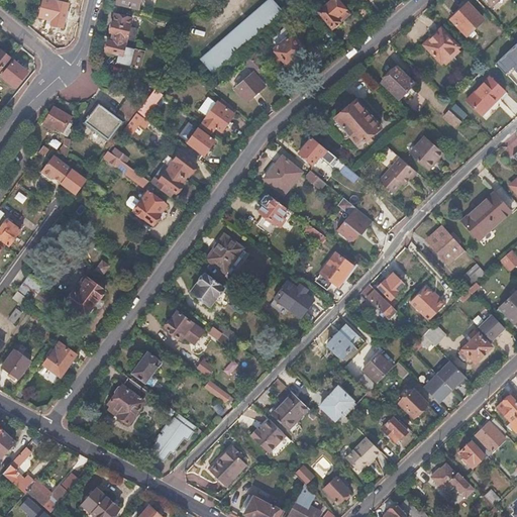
[(69,4),(53,0),(43,0),(39,17),(53,20),(52,24),(64,27),(69,4)]
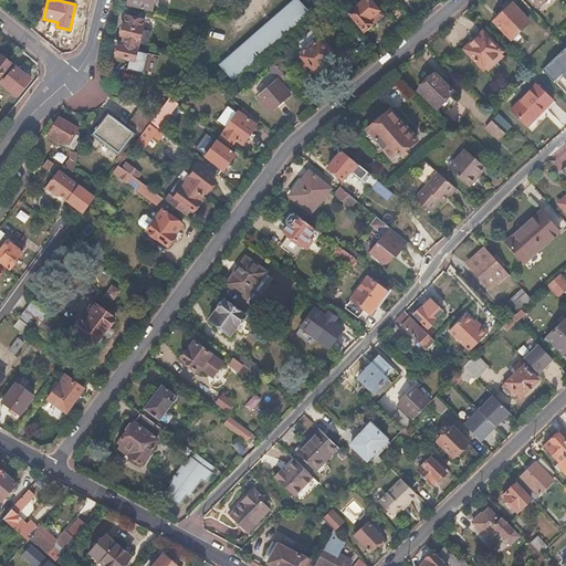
[(154,0),(128,0),(128,3),(152,10),(154,0)]
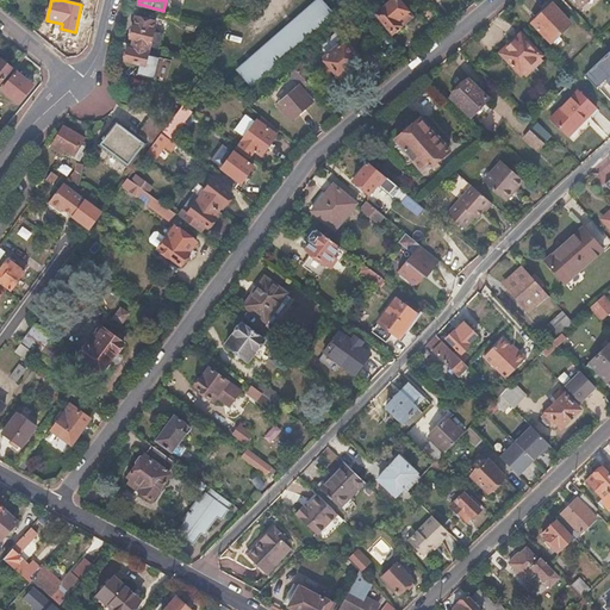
[(335,13),(322,0),(317,0),(236,72),(250,87),(335,13)]
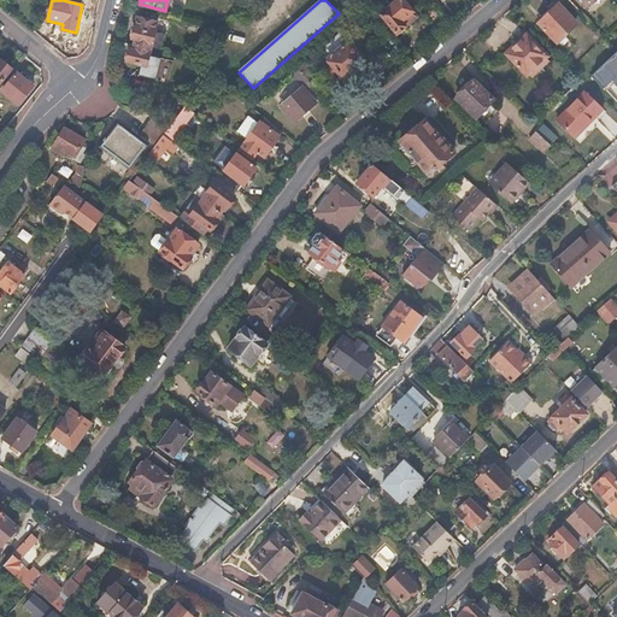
[(415,12),(401,0),(394,0),(380,15),(397,34),(399,33),(400,34),(405,29),(404,28),(406,25),(404,22),(415,12)]
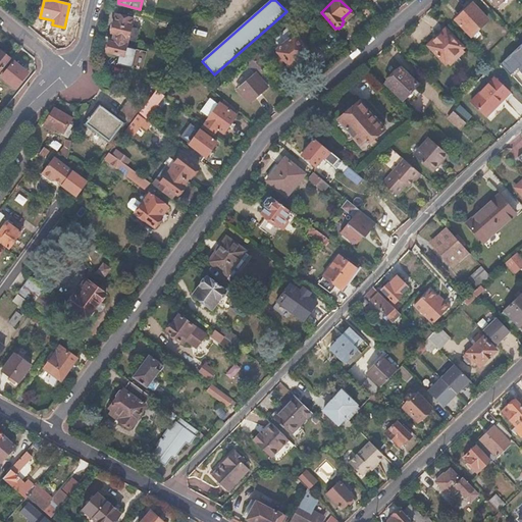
[(486,19),(473,4),(457,18),(470,33),(486,19)]
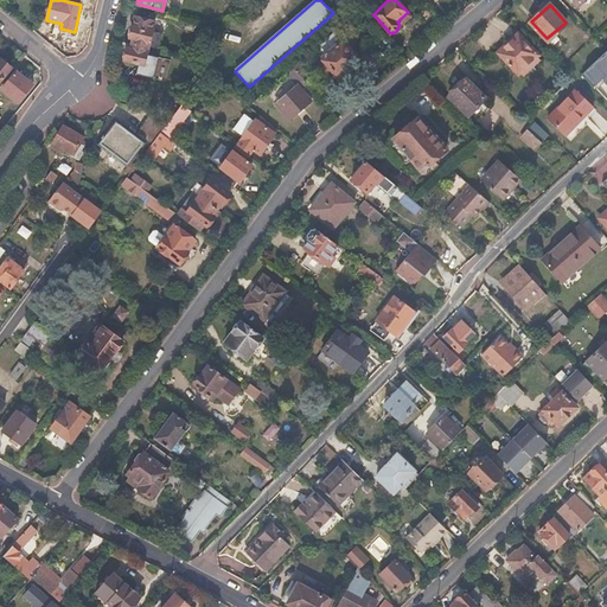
[(155,19),(135,14),(128,40),(133,42),(132,46),(147,50),(157,51),(161,34),(152,33),(155,19)]
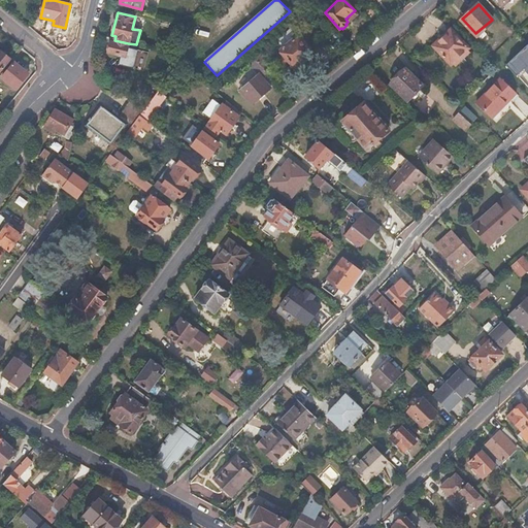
[(297,30),(293,26),(281,36),(285,41),(297,30)]
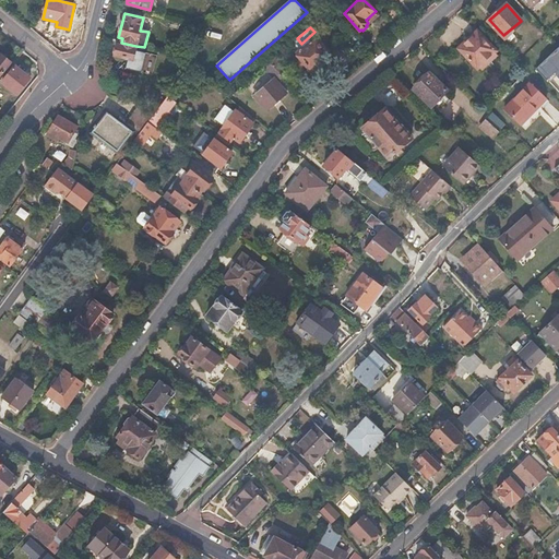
[(477,31),(459,48),(476,68),(495,50),(477,31)]
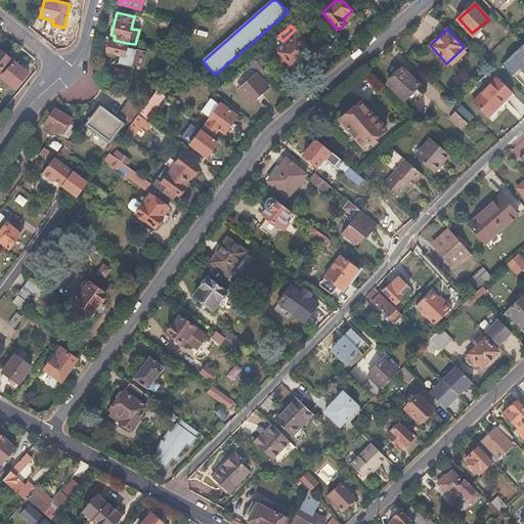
[(296,35),(278,50),(282,55),(288,60),(293,67),(309,51),(296,35)]
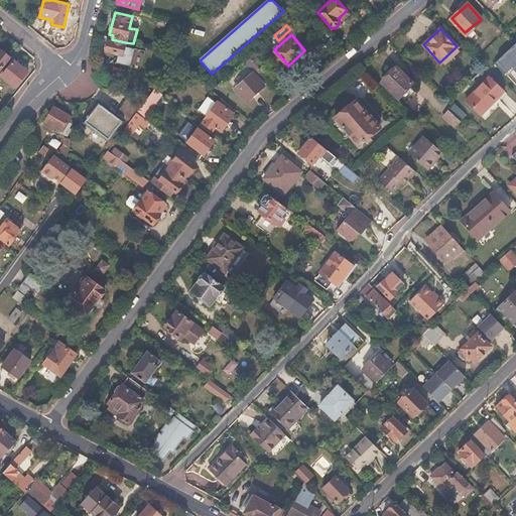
[(111,43),(107,43),(105,52),(119,55),(117,63),(132,68),(136,49),(124,46),(125,42),(112,39),(111,43)]
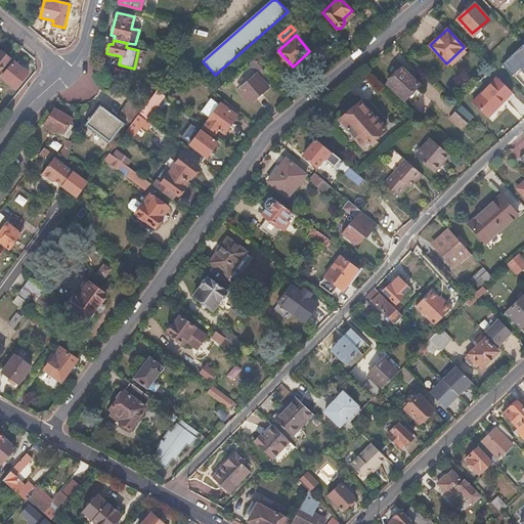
[(0,70),(9,58),(0,50),(0,70)]
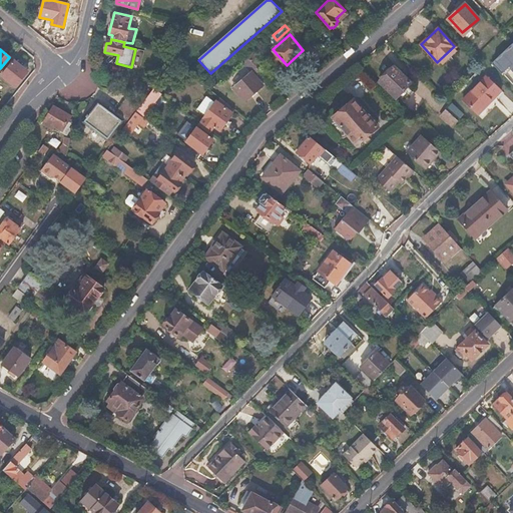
[(254,51),(247,57),(260,70),(267,63),(254,51)]
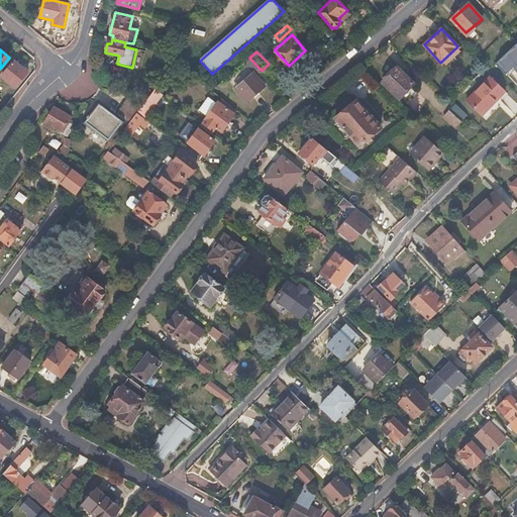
[(279,55),(275,59),(280,64),(284,60),(279,55)]
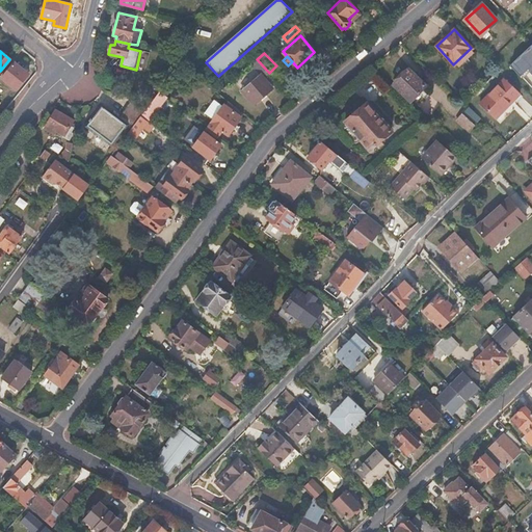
[(251,63),(261,74),(241,91),(254,106),(273,88),(266,80),(272,75),(269,73),(257,59),(251,63)]
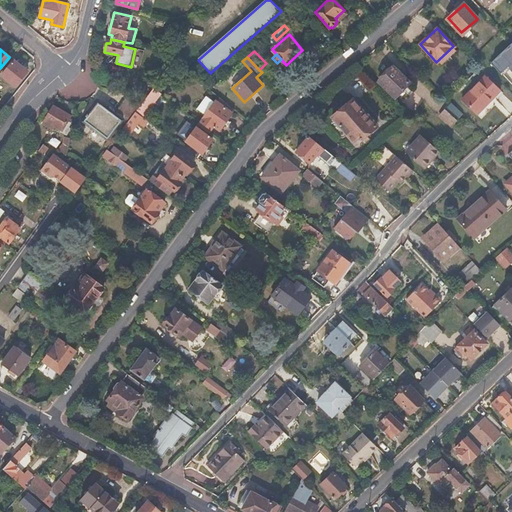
[(26,71),(13,61),(2,76),(14,86),(26,71)]
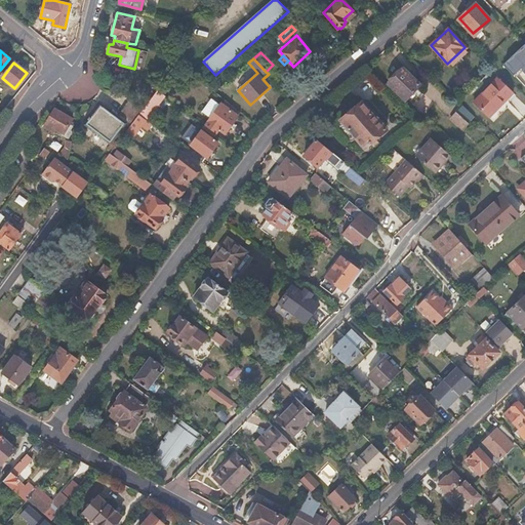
[(403,68),(389,83),(406,99),(420,84),(403,68)]
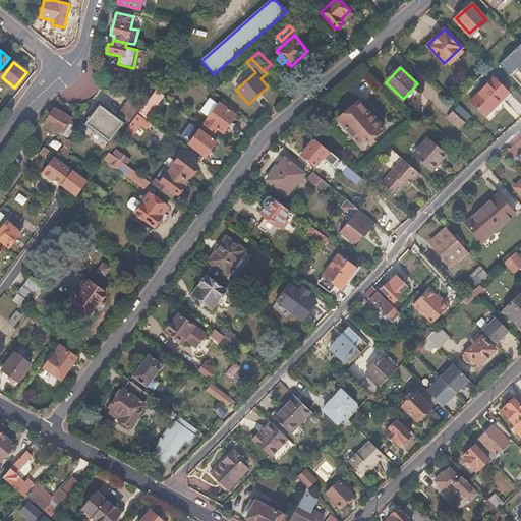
[(507,92),(491,77),(470,101),(485,115),(507,92)]
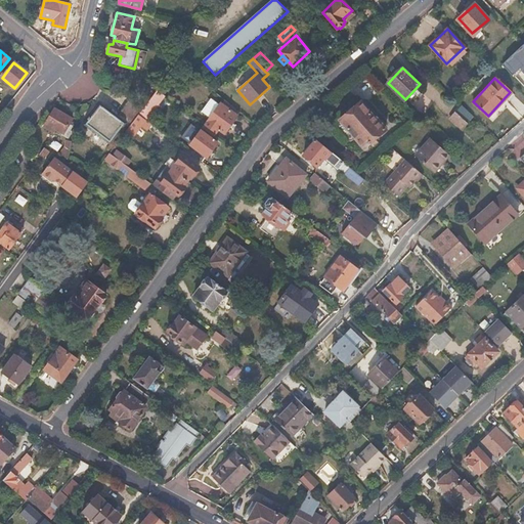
[(157,90),(150,98),(141,111),(138,115),(143,119),(162,94),(157,90)]
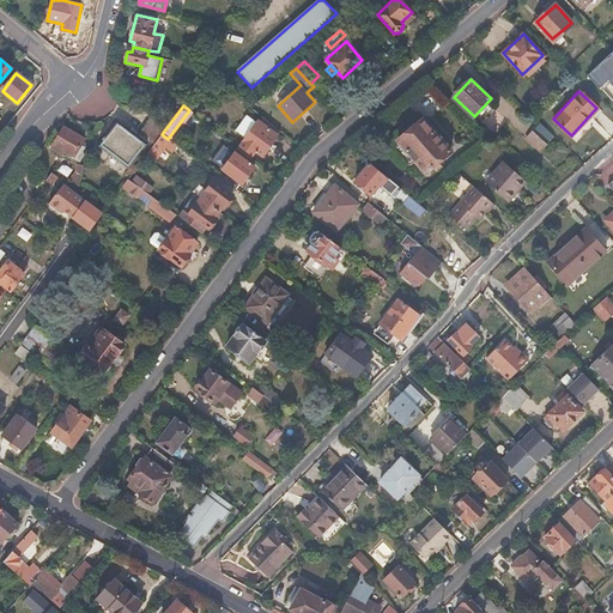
[(247,115),(235,129),(246,138),(254,145),(252,149),(256,151),(262,156),(278,135),(259,120),(256,122),(247,115)]
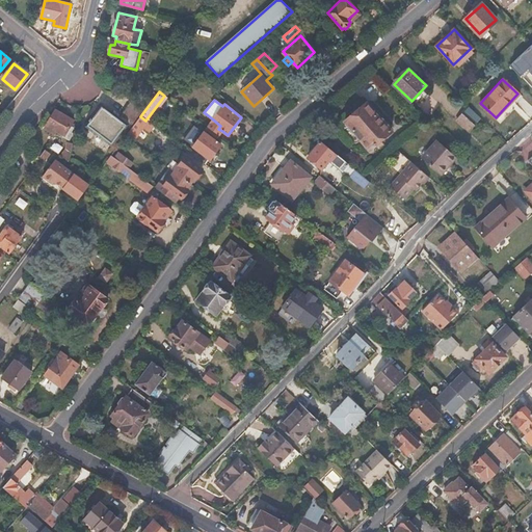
[(121,116),(122,116),(118,122),(101,108),(99,111),(127,134),(140,116),(143,112),(131,102),(121,116)]
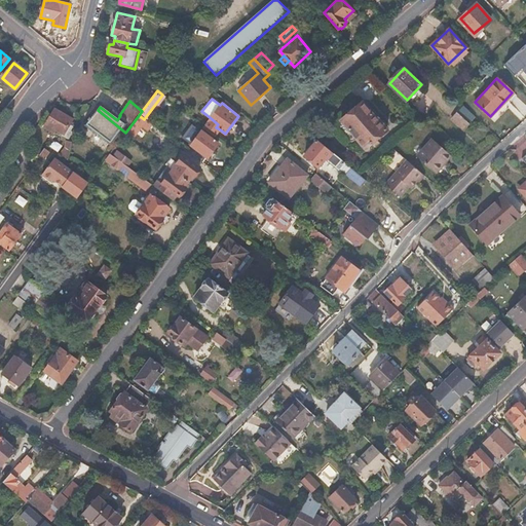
[(362,102),(340,120),(366,150),(388,130),(378,119),(377,119),(362,102)]
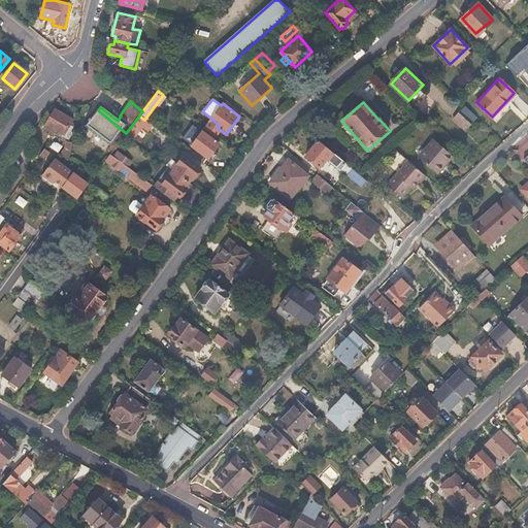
[(467,108),(455,121),(465,132),(480,120),(467,108)]
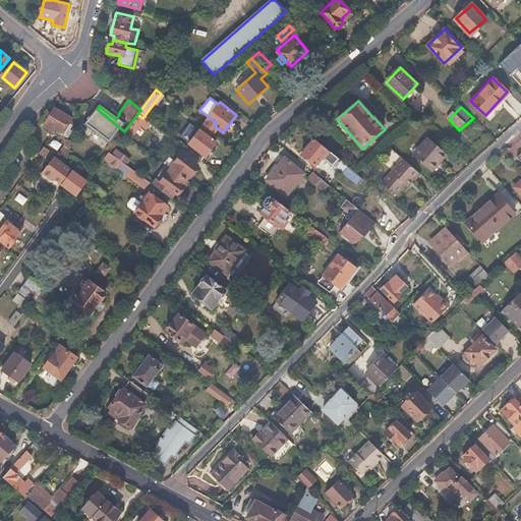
[(54,108),(45,122),(63,132),(61,134),(66,137),(71,131),(69,129),(71,125),(68,124),(71,119),(54,108)]
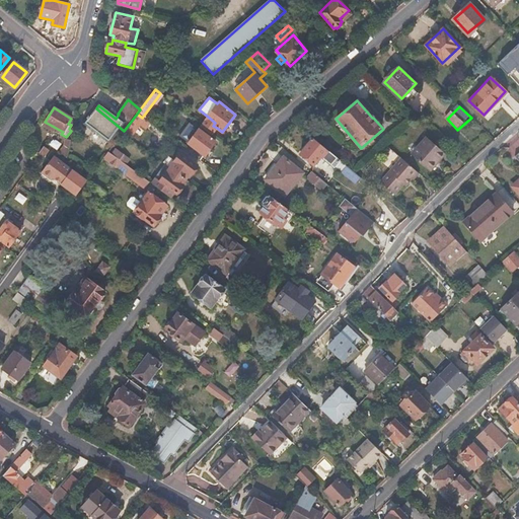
[(87,121),(85,124),(108,141),(116,132),(121,136),(122,133),(124,131),(96,108),(89,118),(88,117),(86,120),(87,121)]
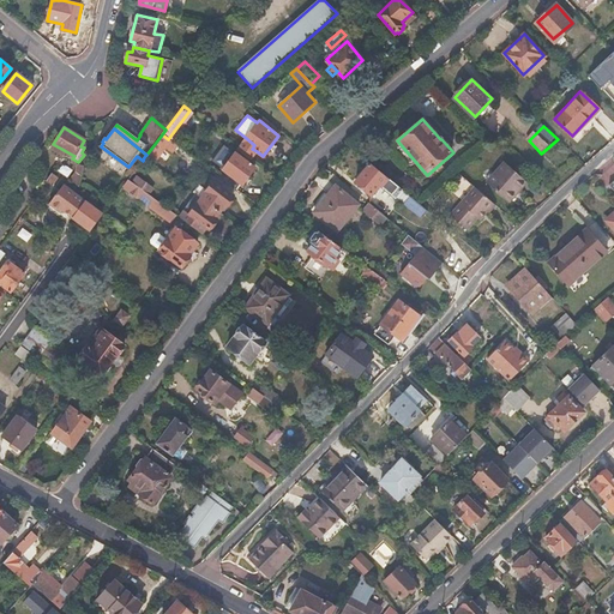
[(168,139),(162,134),(146,155),(144,157),(154,163),(166,148),(172,152),(176,145),(168,139)]
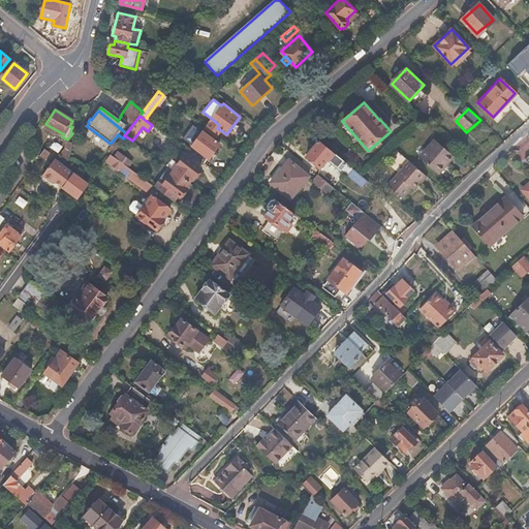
[(219,125),(212,119),(206,126),(217,134),(221,130),(217,128),(219,125)]
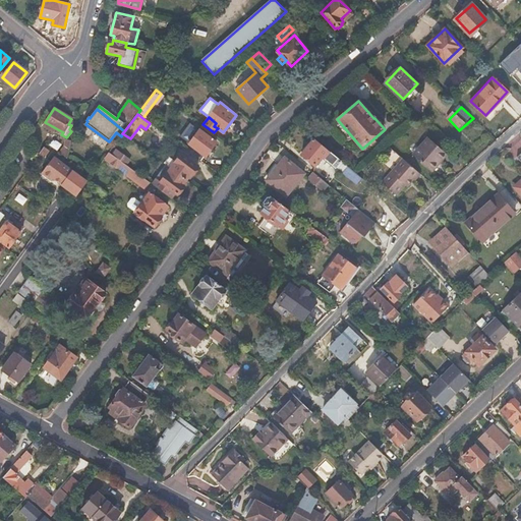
[(188,143),(191,146),(187,151),(200,161),(205,155),(206,156),(216,141),(199,129),(188,143)]
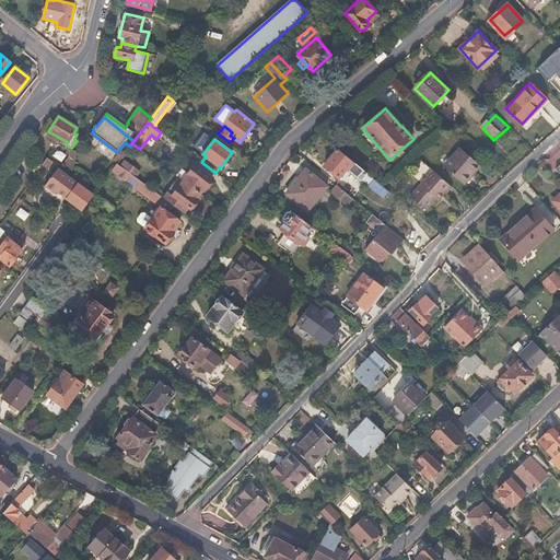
[(44,140),(38,147),(49,154),(53,156),(57,150),(44,140)]
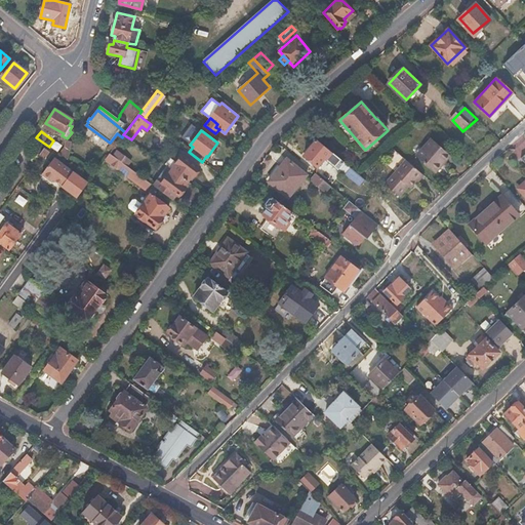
[(432,138),(417,156),(435,171),(444,160),(446,162),(451,155),(432,138)]
